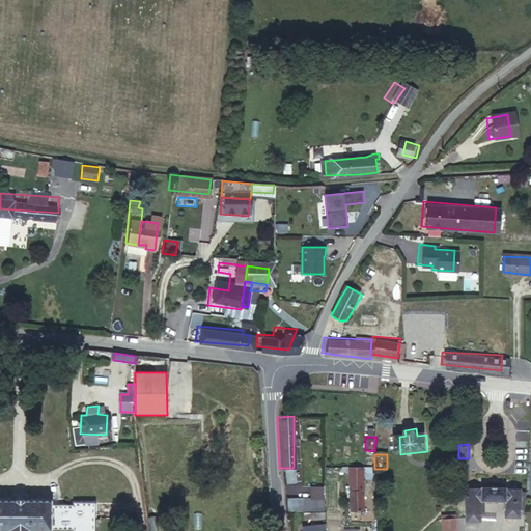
[(363,465),(348,465),(350,507),(363,507),(363,465)]
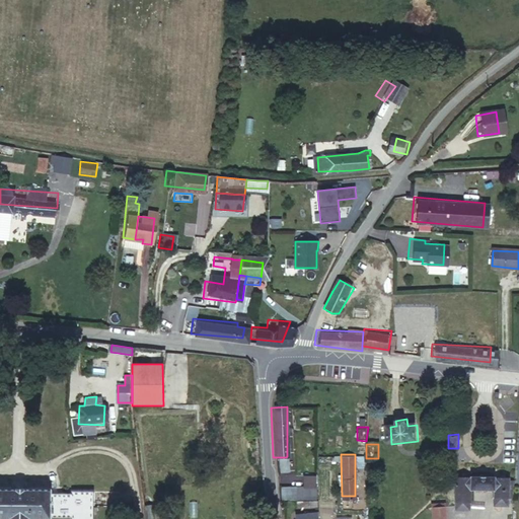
[(286,472),(286,457),(276,457),(276,472),(286,472)]
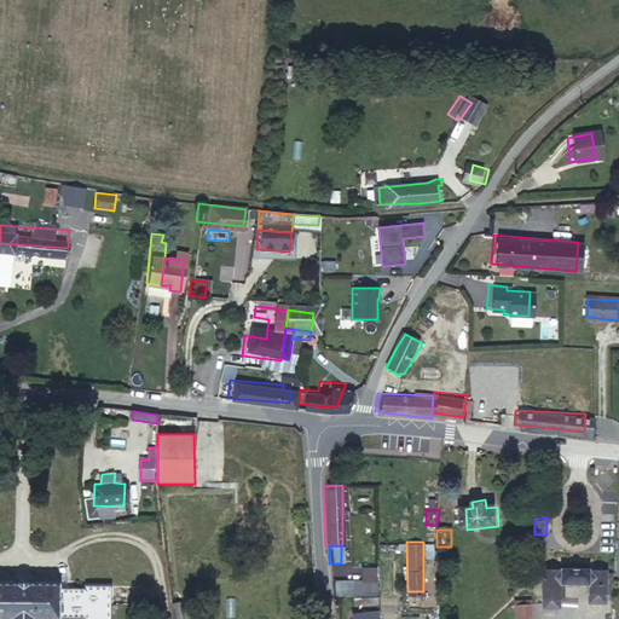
[(609,571),(544,571),(544,601),(550,601),(550,607),(568,606),(568,591),(594,591),(594,601),(611,600),(611,591),(615,593),(617,584),(609,584),(609,571)]
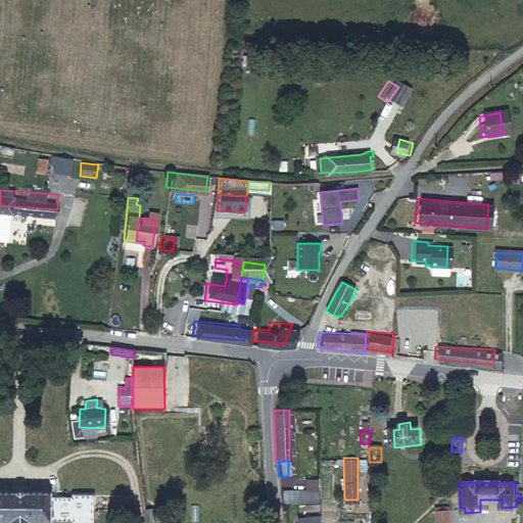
[(0,487),(0,518),(49,518),(49,516),(50,492),(50,487),(0,487)]
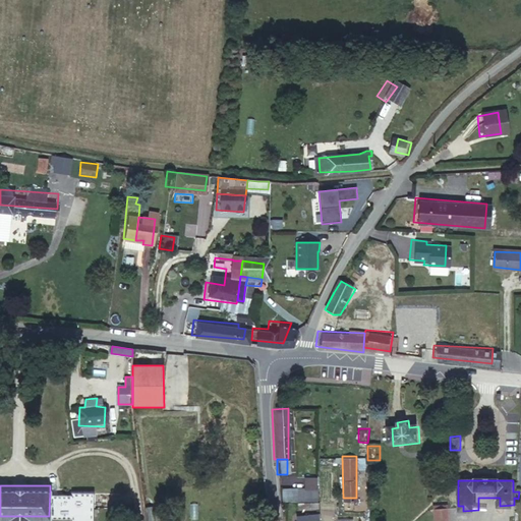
[(69,490),(50,490),(49,514),(68,514),(68,519),(79,519),(79,499),(94,499),(94,486),(69,486),(69,490)]
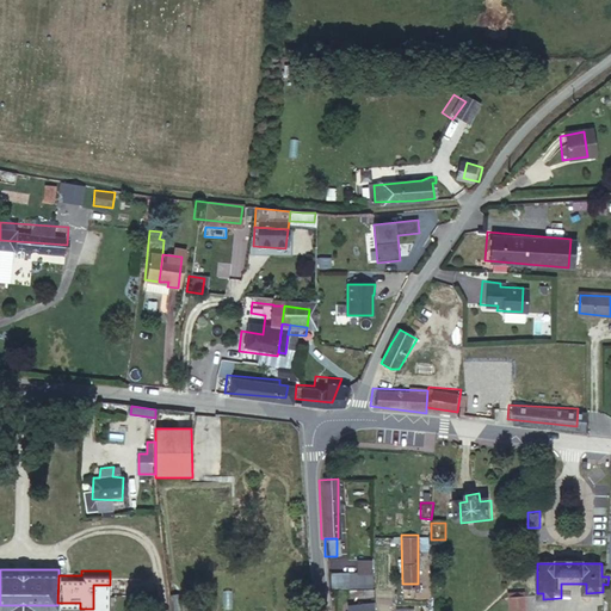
[(325,585),(341,585),(341,582),(341,573),(323,574),(325,585)]
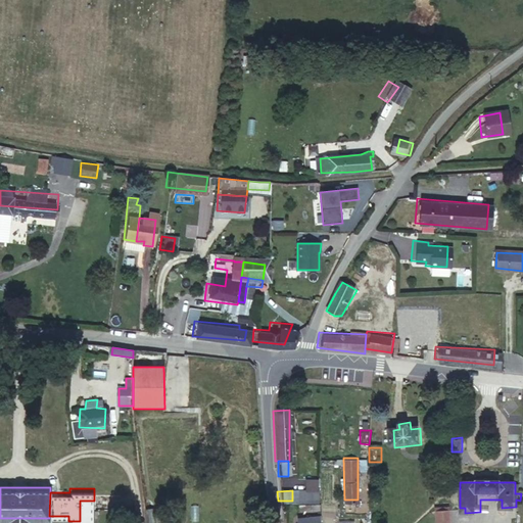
[(94,522),(94,501),(80,501),(80,521),(94,522)]
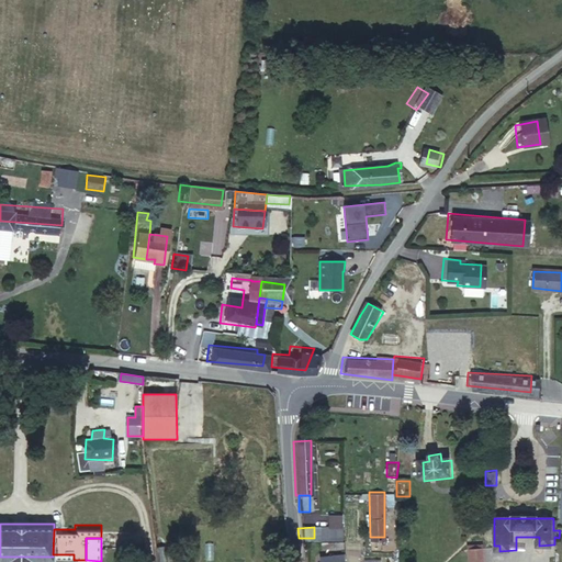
[(338,547),(338,538),(317,538),(317,548),(338,547)]
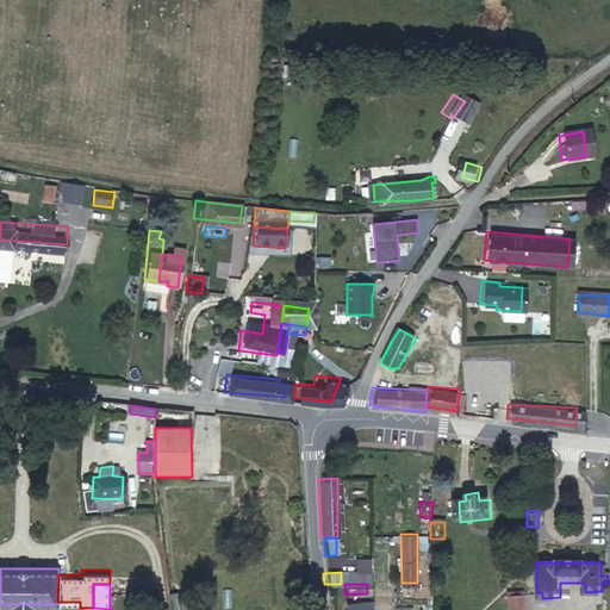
[(285,587),(285,609),(299,609),(298,586),(285,587)]
